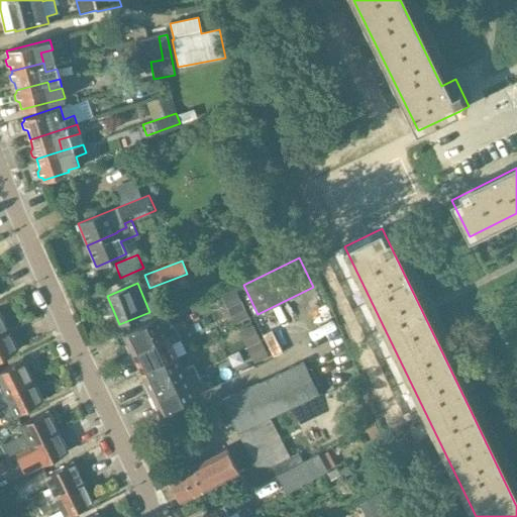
[(241,301),(236,290),(234,286),(220,292),(228,307),(241,301)]
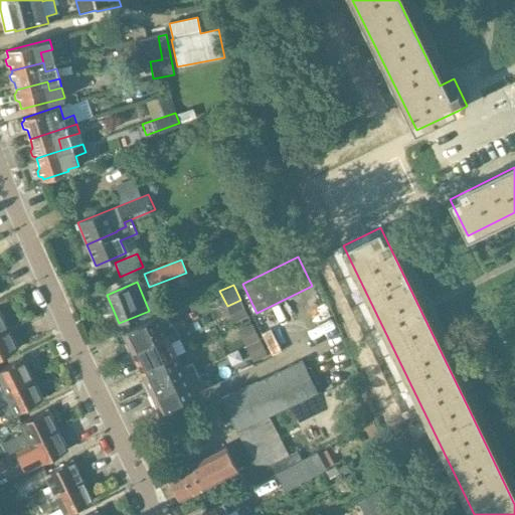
[(248,317),(240,300),(227,306),(234,323),(248,317)]
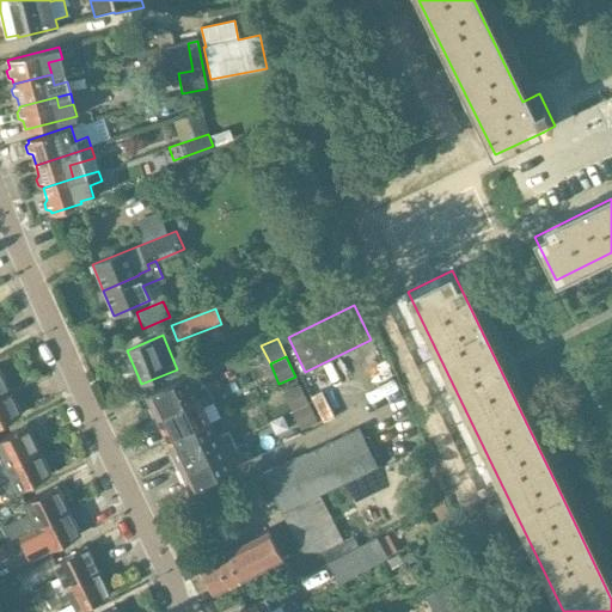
[(0,393),(10,390),(11,390),(0,368),(0,393)]
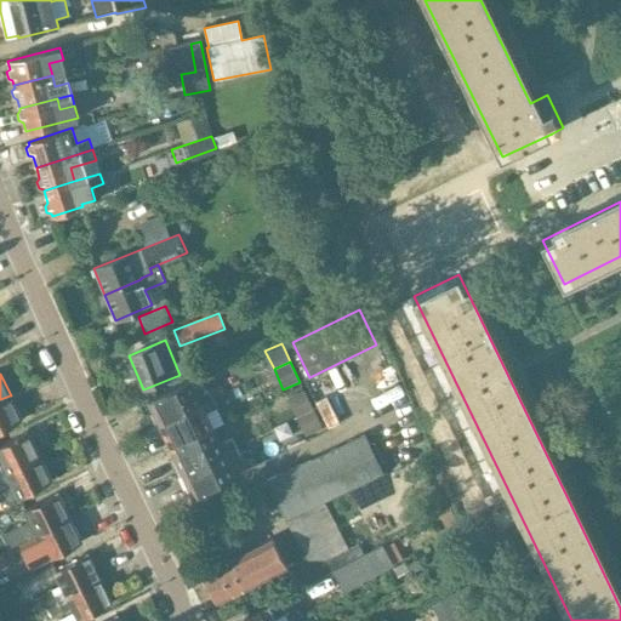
[(189,380),(148,399),(159,423),(214,398),(209,391),(197,396),(189,380)]
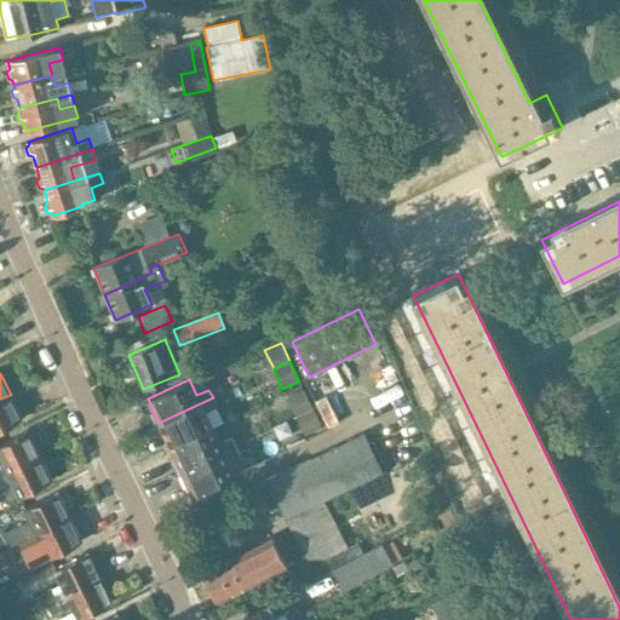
[(313,408),(305,395),(303,390),(287,399),(296,417),(313,408)]
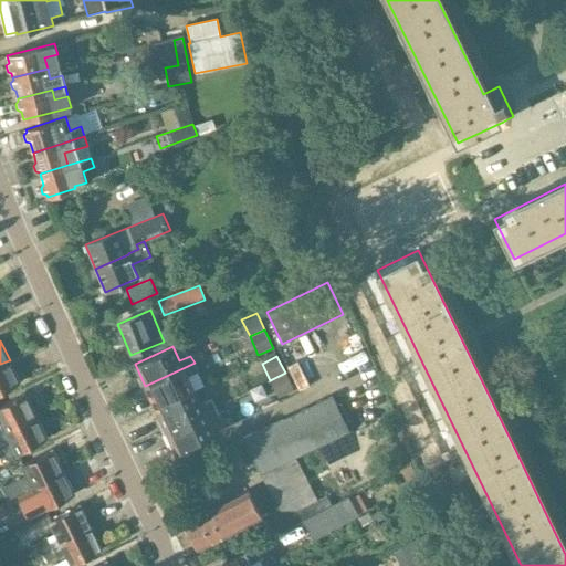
[(0,391),(20,383),(10,360),(9,360),(0,364),(0,391)]
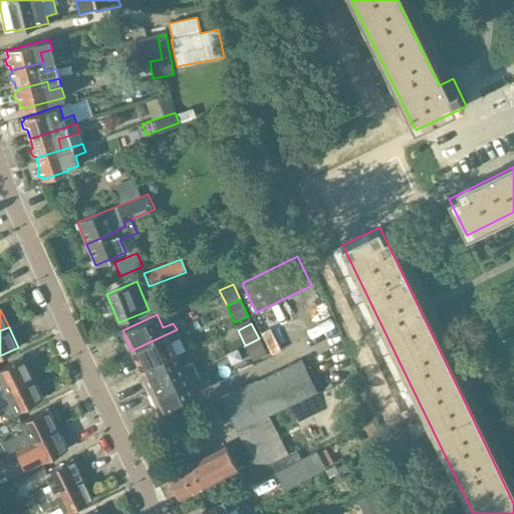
[(177,329),(132,350),(141,370),(176,354),(170,341),(180,336),(177,329)]
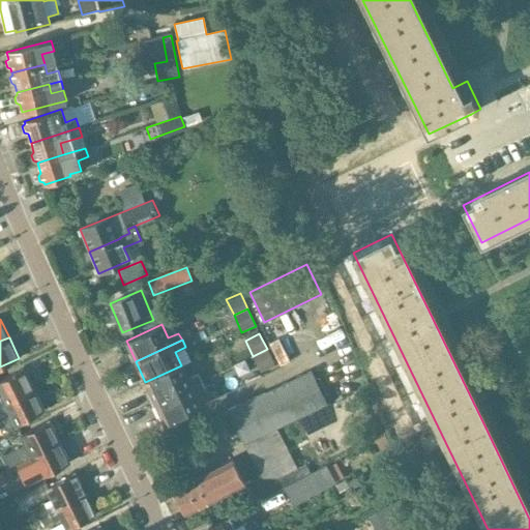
[(274,365),(267,349),(253,356),(261,372),(274,365)]
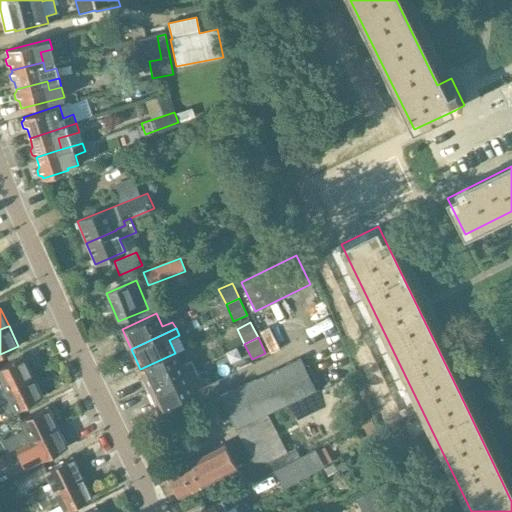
[(175,353),(140,369),(150,388),(194,367),(191,361),(181,365),(175,353)]
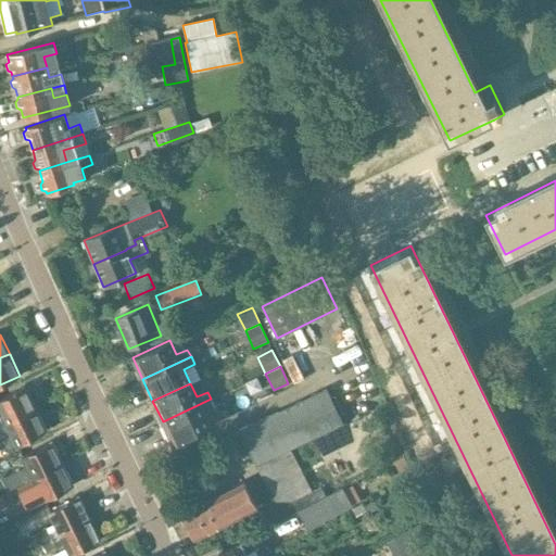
[(0,425),(36,407),(25,386),(0,397),(0,409),(3,418),(0,419),(0,425)]
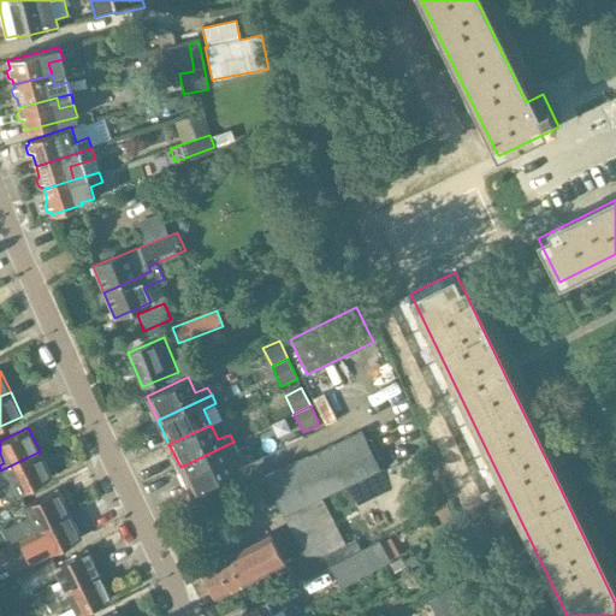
[(361,430),(265,477),(284,515),(304,555),(324,555),(330,566),(350,555),(321,499),(329,496),(327,495),(379,469),(361,430)]
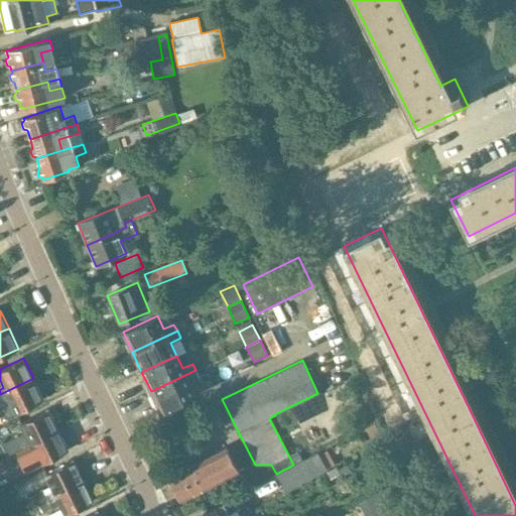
[(196,370),(151,391),(160,411),(195,395),(188,382),(199,377),(196,370)]
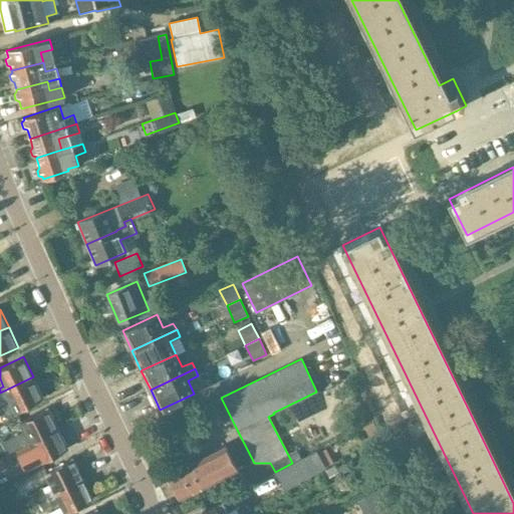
[(43,398),(33,376),(0,393),(0,408),(1,408),(6,416),(43,398)]
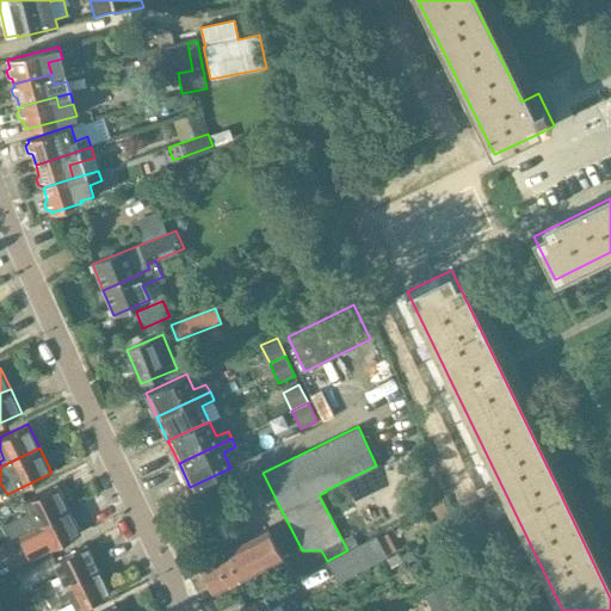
[(8,539),(14,536),(69,508),(57,485),(24,500),(31,514),(8,525),(2,528),(8,539)]
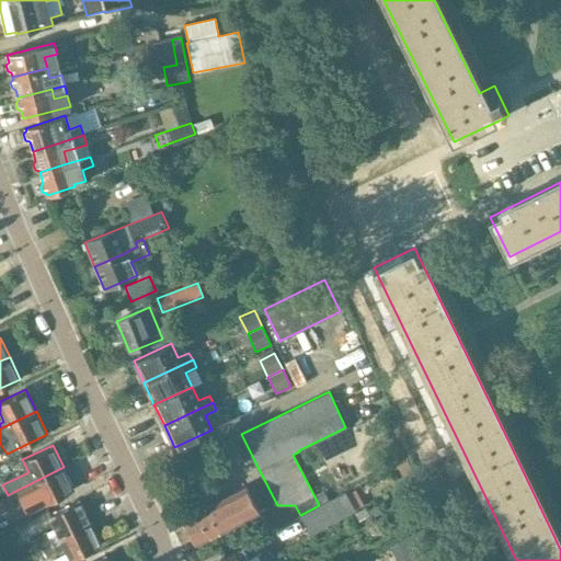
[(75,489),(64,467),(13,492),(18,501),(22,512),(34,506),(31,497),(39,494),(44,504),(75,489)]
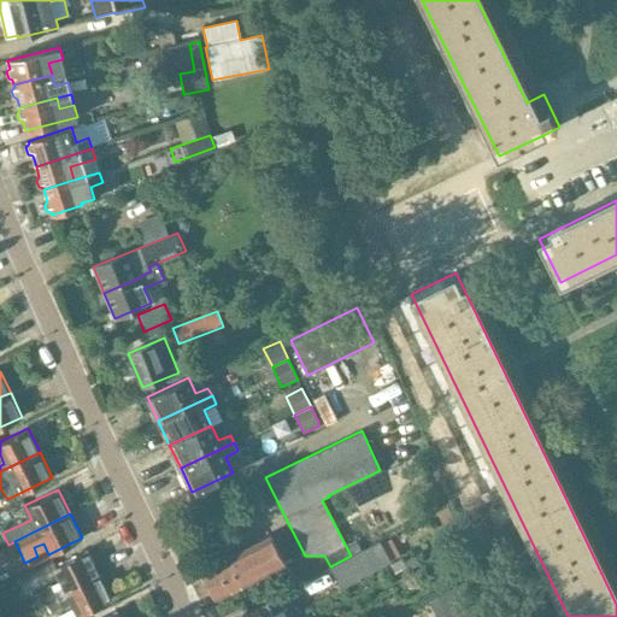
[(283,560),(270,534),(201,570),(216,597),(283,560)]
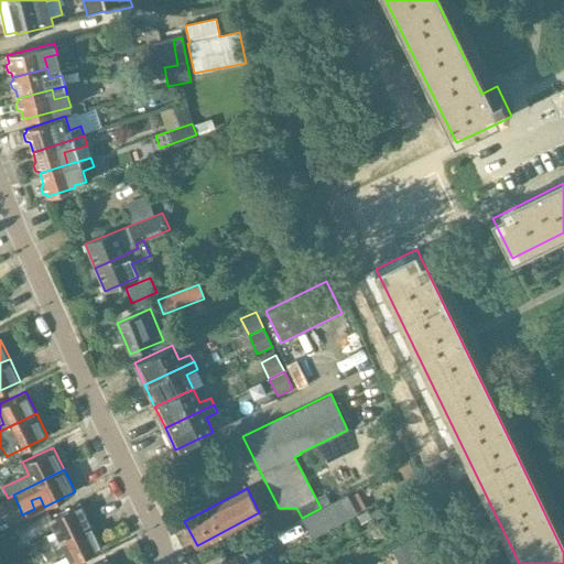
[(346,495),(321,508),(302,518),(313,537),(356,513),(346,495)]
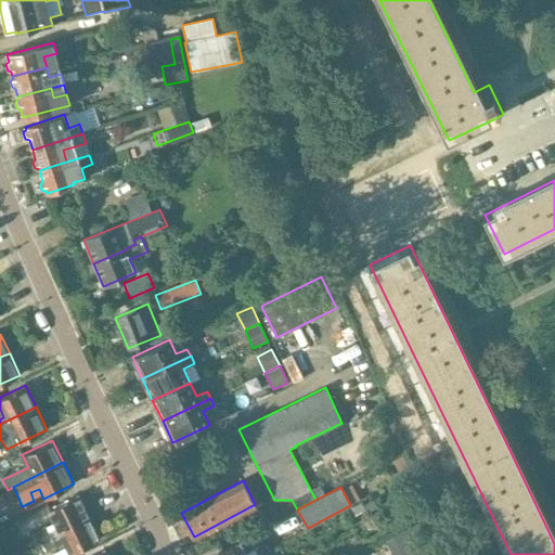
[(39,540),(89,516),(78,494),(49,508),(56,525),(48,529),(47,525),(35,530),(39,540)]
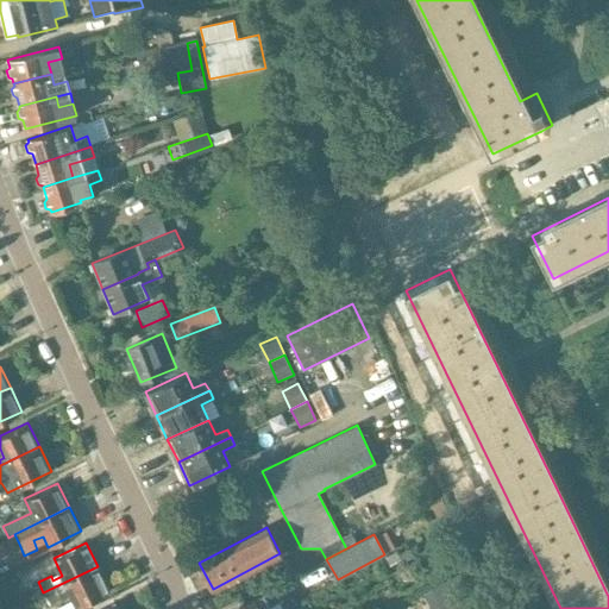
[(110,591),(98,566),(43,592),(49,603),(70,592),(77,607),(110,591)]
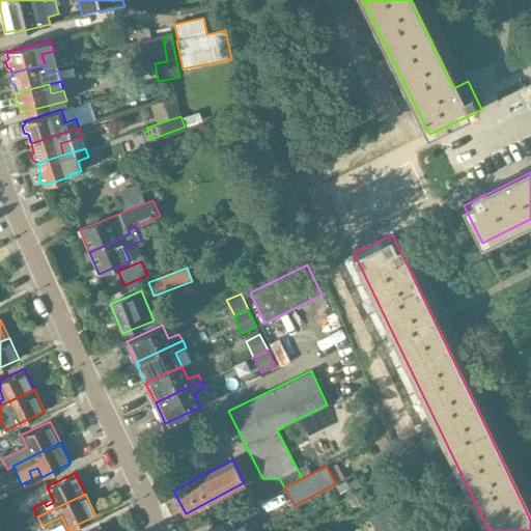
[(238,513),(203,530),(236,530),(234,527),(243,523),(238,513)]
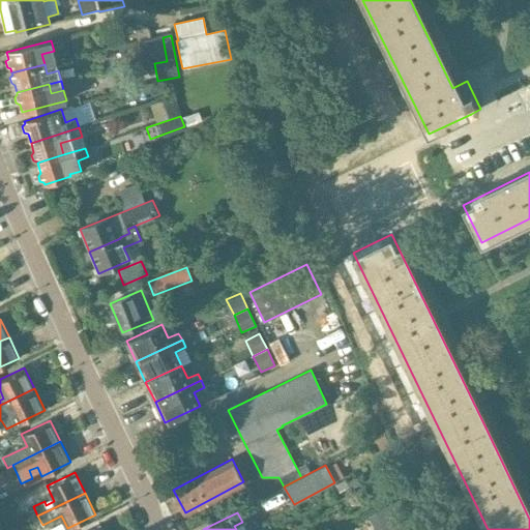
[(10,514),(0,519),(0,529),(9,529),(16,527),(10,514)]
